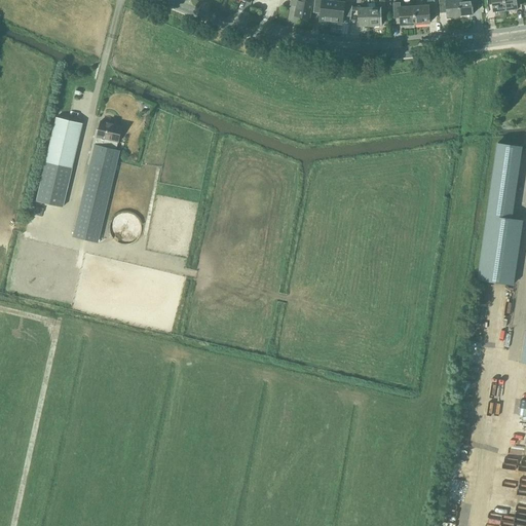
[(290,0),(290,2),(297,3),(294,15),(299,16),(300,19),(305,20),(306,19),(308,19),(311,0),(290,0)]
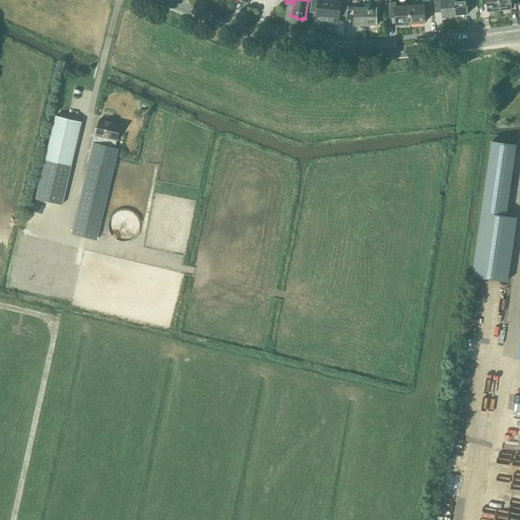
[(326,22),(329,1),(319,0),(318,0),(310,0),(310,9),(317,10),(315,21),(326,22)]
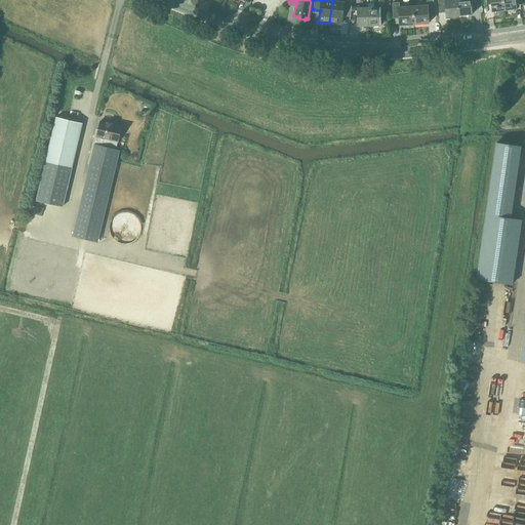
[(332,1),(329,23),(340,24),(341,12),(350,13),(352,1),(350,1),(350,0),(341,0),(341,2),(332,1)]
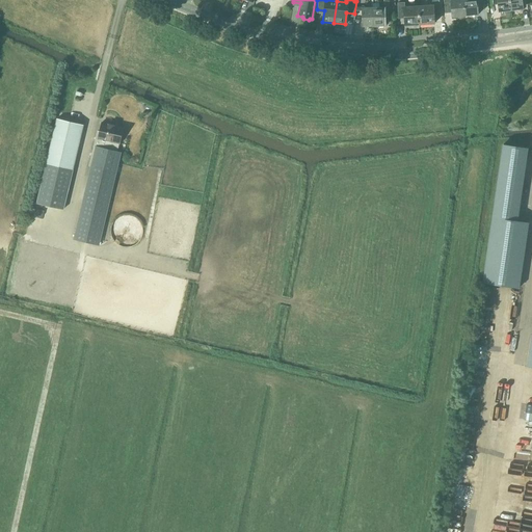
[(466,16),(463,0),(451,0),(450,0),(444,0),(445,12),(451,12),(451,17),(466,16)]
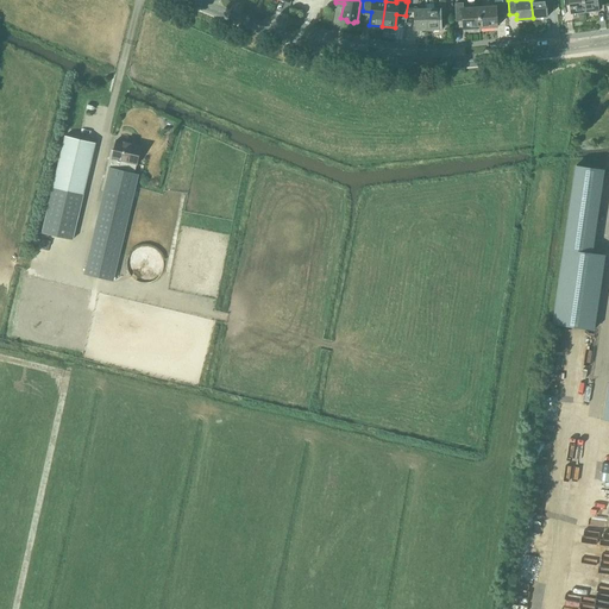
[(531,0),(533,18),(547,17),(547,11),(553,11),(552,0),(531,0)]
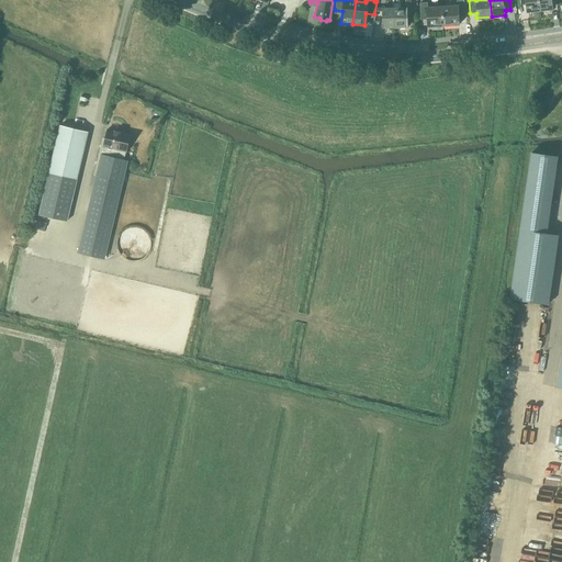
[(540,10),(538,0),(525,0),(527,11),(540,10)]
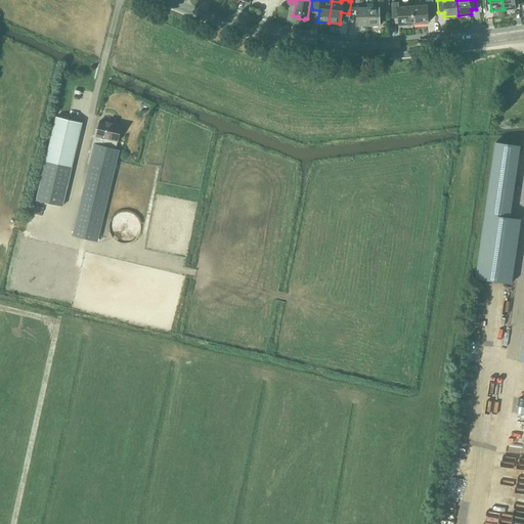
[(501,0),(504,9),(514,8),(513,0),(501,0)]
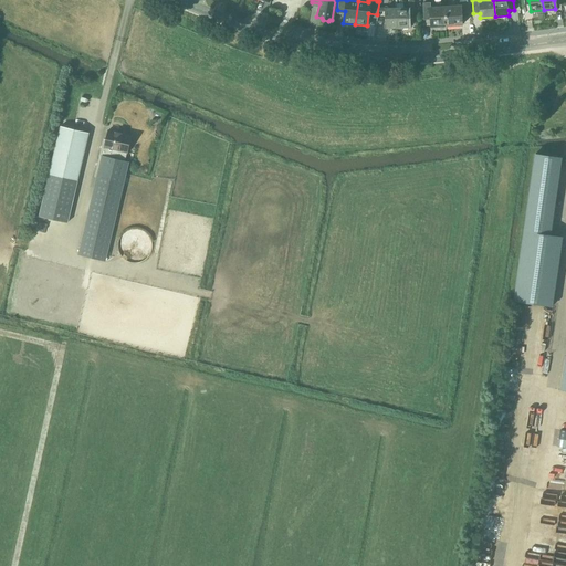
[(444,7),(447,27),(461,25),(461,14),(468,13),(467,1),(460,1),(460,6),(444,7)]
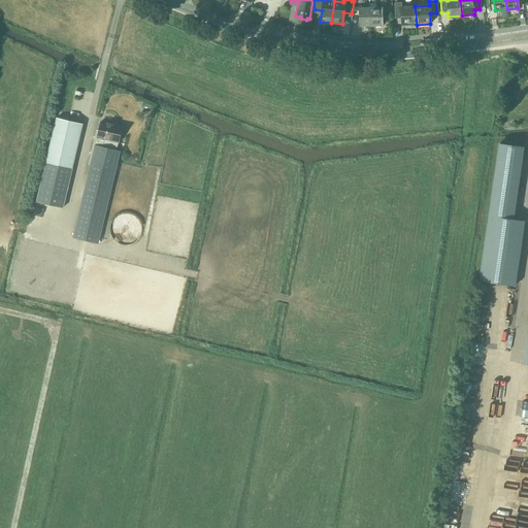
[(417,25),(415,6),(401,7),(401,3),(394,4),(395,15),(401,15),(402,26),(417,25)]
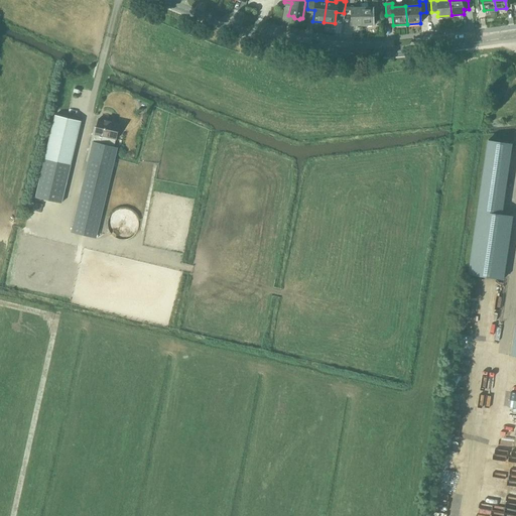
[(362,25),(362,7),(350,7),(351,25),(362,25)]
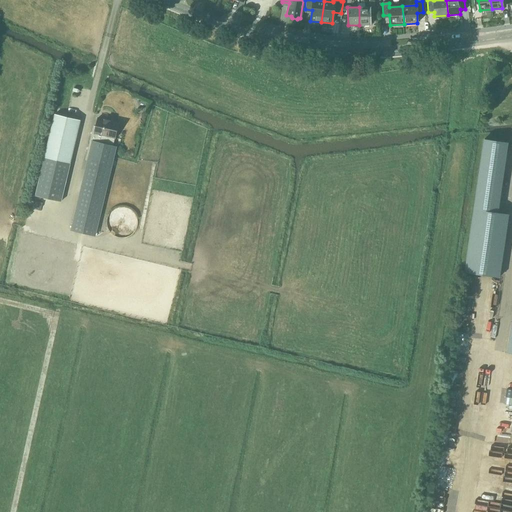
[(359,7),(359,25),(370,24),(369,7),(359,7)]
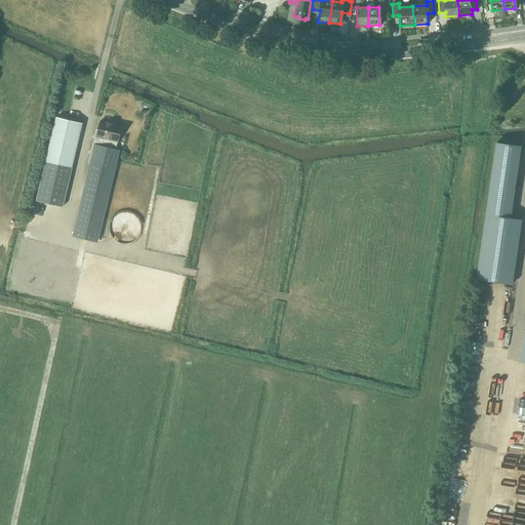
[(55,118),(52,132),(36,201),(63,207),(82,124),(55,118)]
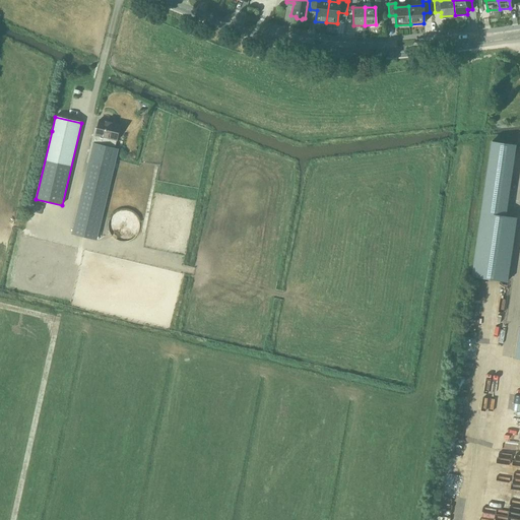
[(81,163),(65,229),(94,236),(101,208),(110,169),(113,159),(114,153),(109,152),(111,147),(110,147),(112,139),(117,141),(120,125),(100,120),(96,134),(94,133),(91,142),(90,142),(85,164),(81,163)]
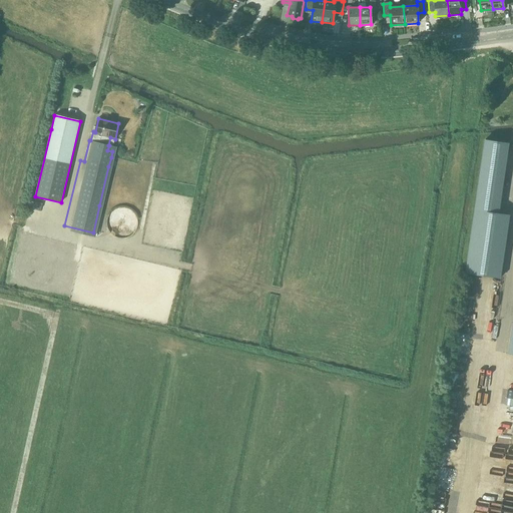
[(509,214),(499,213),(508,142),(485,139),(466,274),(500,278),(509,214)]
